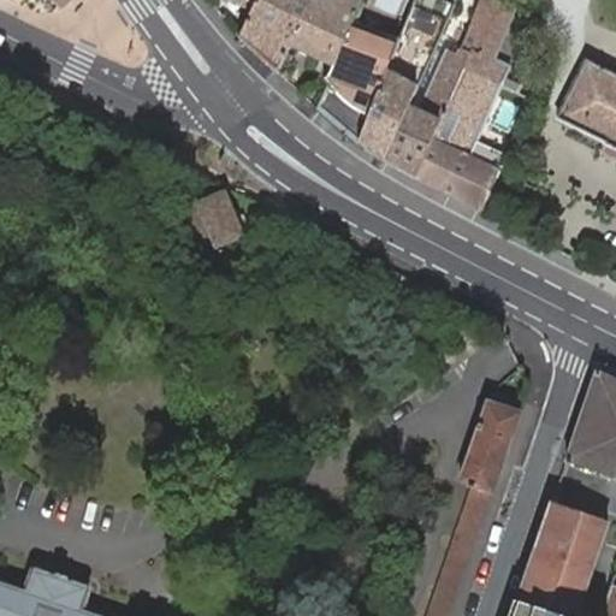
[(232,0),(254,11),(259,0),(232,0)]
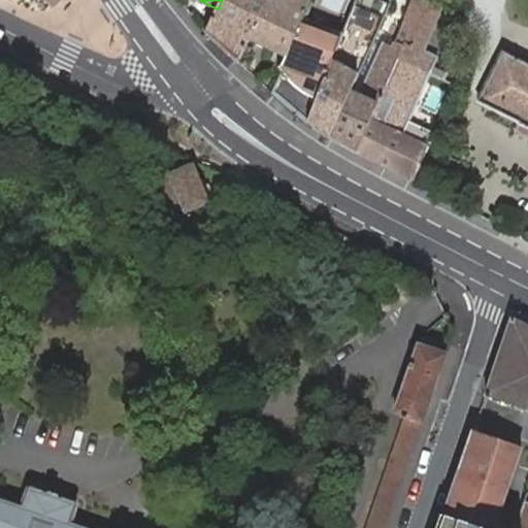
[(222,0),(218,9),(206,33),(238,62),(250,39),(268,0),(222,0)]
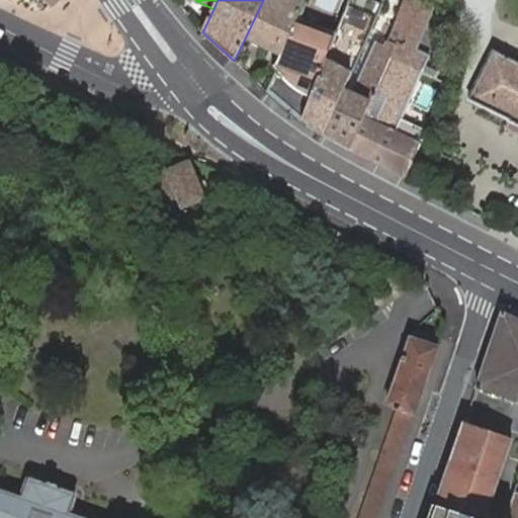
[(263,0),(245,38),(279,56),(286,40),(296,19),(305,2),(298,0),(263,0)]
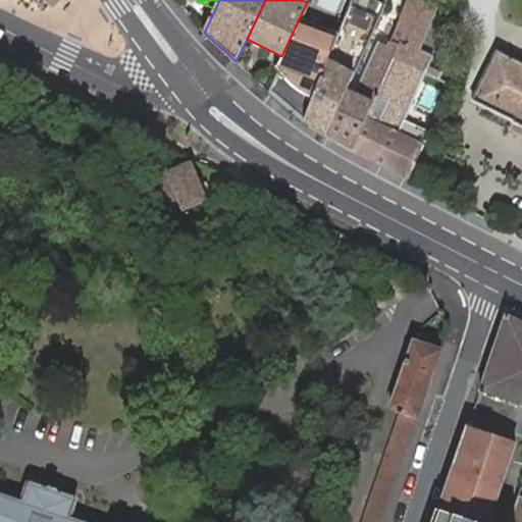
[(325,136),(345,92),(352,75),(384,4),(374,0),(351,0),(328,64),(326,66),(304,121),(325,136)]
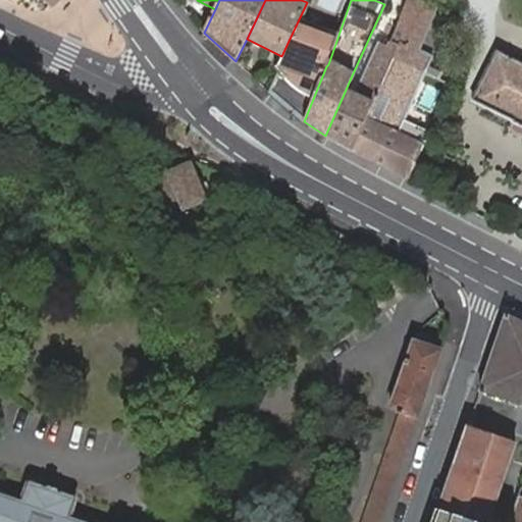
[(439,3),(430,0),(407,0),(392,39),(390,42),(400,46),(394,58),(426,72),(438,79),(442,72),(429,66),(433,56),(420,50),(439,3)]
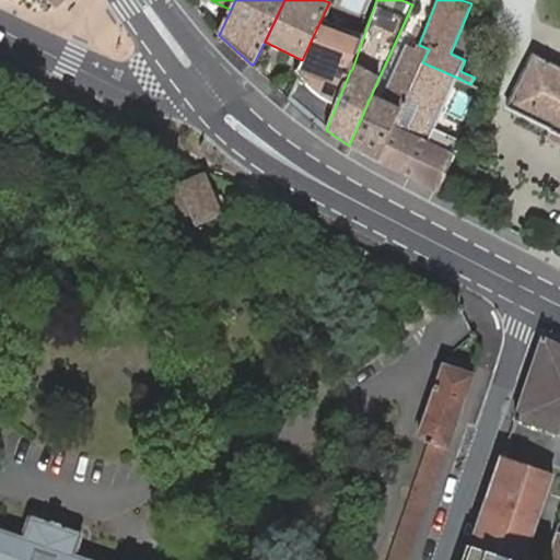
[(302,72),(289,100),(310,117),(326,130),(350,71),(362,41),(321,21),(310,44),(302,60),(298,70),(302,72)]
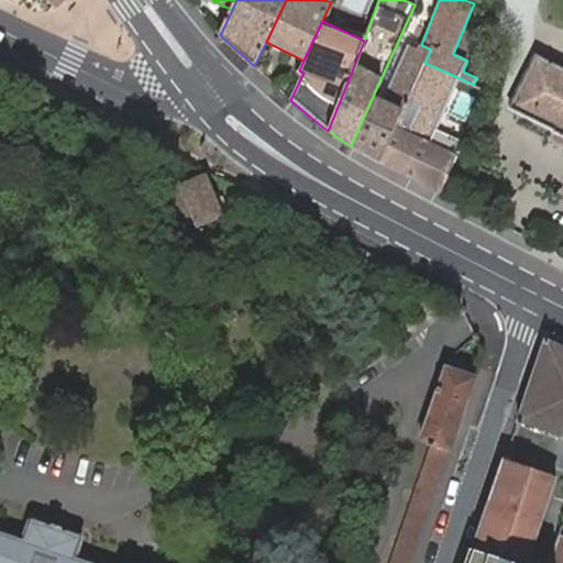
[(403,113),(424,63),(431,50),(421,45),(422,42),(411,39),(384,99),(386,106),(372,99),(351,146),(379,163),(395,129),(403,113)]
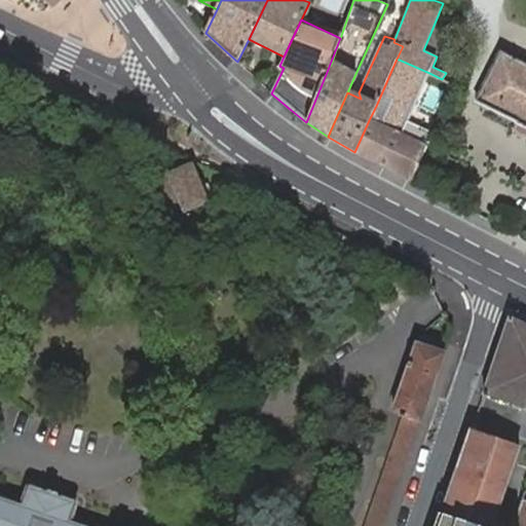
[(525,64),(500,51),(476,102),(517,121),(518,121),(517,123),(525,127),(525,64)]
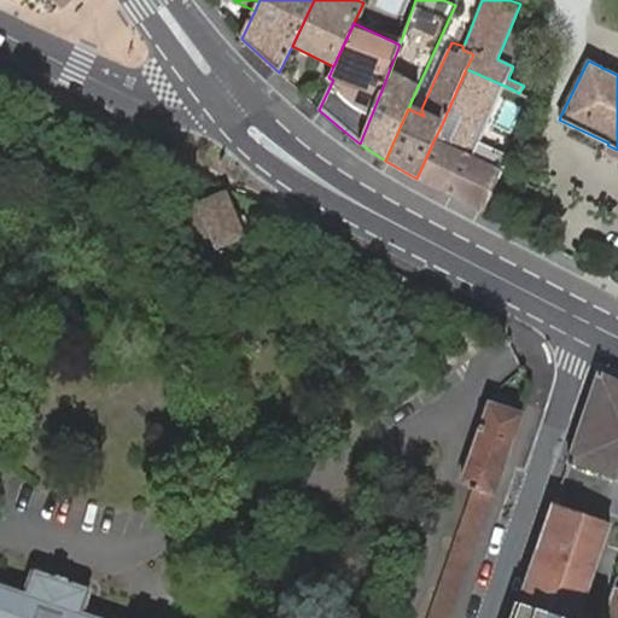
[(501,94),(530,108),(534,99),(519,93),(505,86),(466,69),(442,124),(433,141),(417,179),(445,194),(479,211),(497,165),(487,161),(483,158),(473,156),(501,94)]
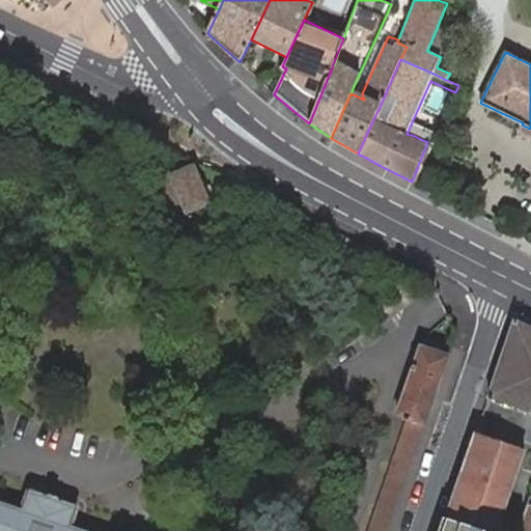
[(169,174),(187,216),(213,204),(195,164),(169,174)]
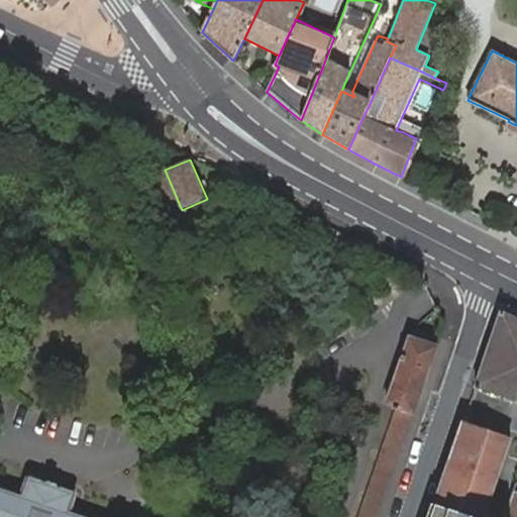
[(95,182),(95,184),(94,186),(95,186),(95,187),(95,188),(96,189),(96,190),(97,191),(98,191),(99,191),(100,192),(101,192),(102,191),(103,191),(104,191),(105,190),(106,189),(107,187),(107,186),(107,185),(107,184),(107,183),(106,182),(105,181),(105,180),(104,180),(103,179),(102,179),(101,179),(100,179),(99,179),(98,180),(97,180),(96,181),(96,182),(95,182)]
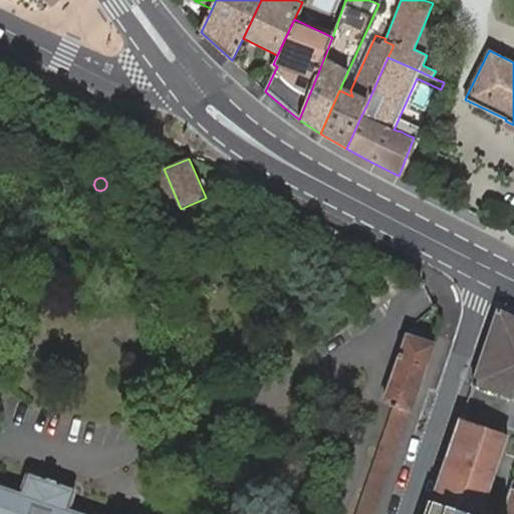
[(473,384),(513,400),(513,317),(498,310),(473,384)]
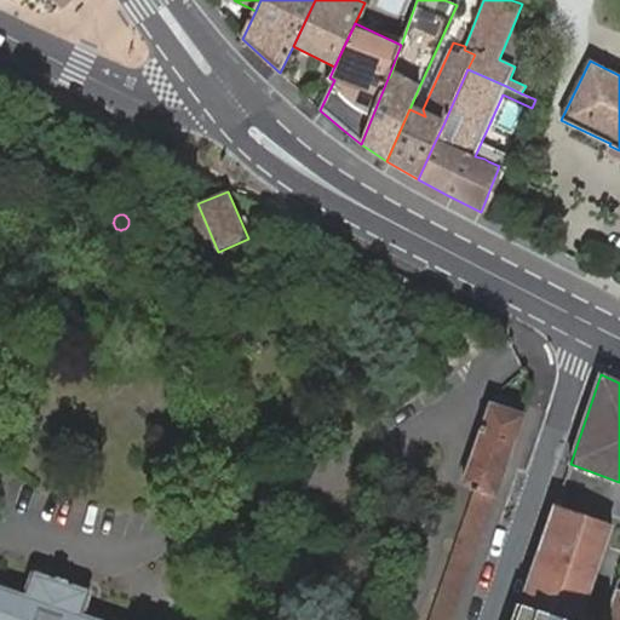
[(523,414),(526,405),(503,396),(500,405),(497,405),(470,484),(483,489),(495,494),(523,414)]
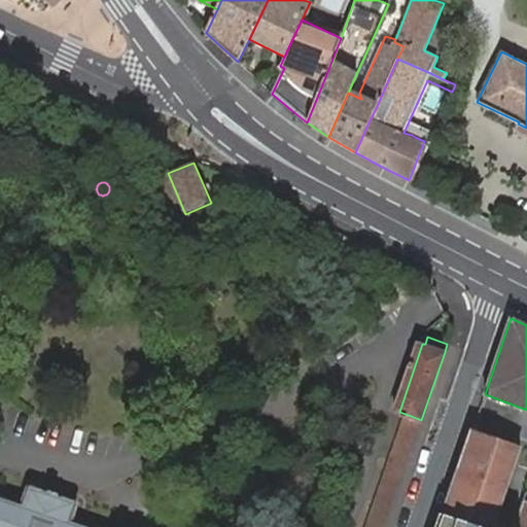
[(372,526),(384,526),(421,420),(411,416),(372,526)]
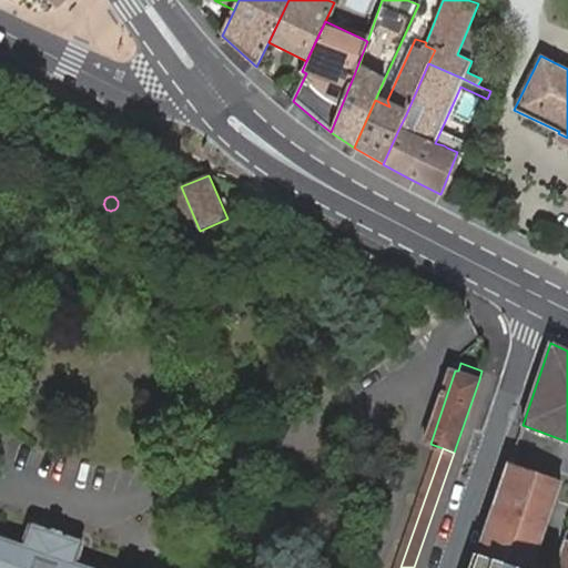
[(505,478),(477,556),(513,567),(530,567),(559,483),(508,465),(505,478)]
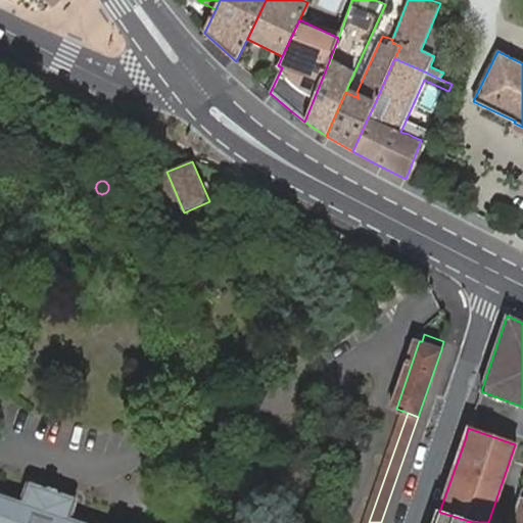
[(0,522),(87,522),(72,518),(77,504),(76,497),(32,482),(28,486),(22,502),(0,492),(0,522)]
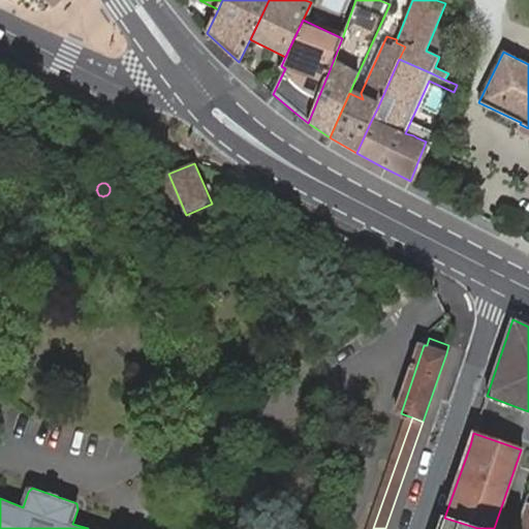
[(528,528),(528,505),(526,504),(517,528),(528,528)]
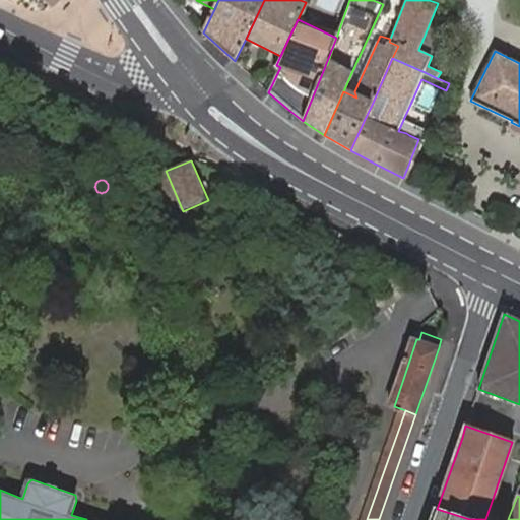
[(469,519),(437,509),(433,519),(469,519)]
